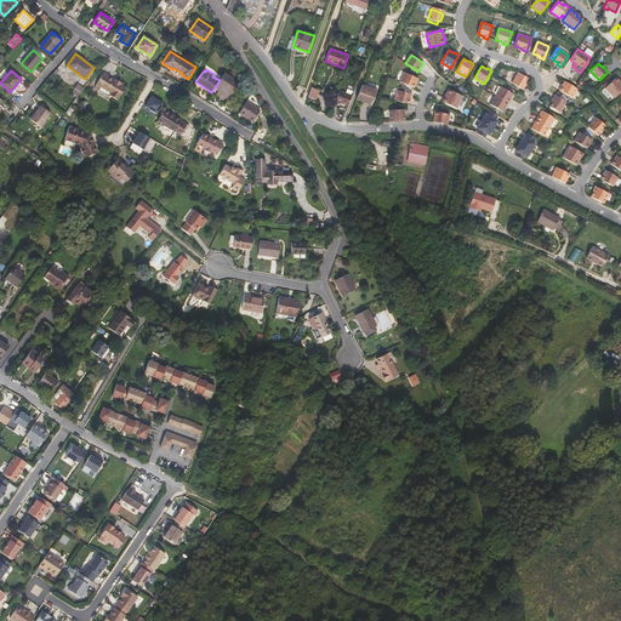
[(103,72),(95,86),(100,89),(98,91),(108,96),(108,95),(118,101),(126,87),(121,85),(123,84),(115,79),(114,80),(107,75),(108,75),(103,72)]
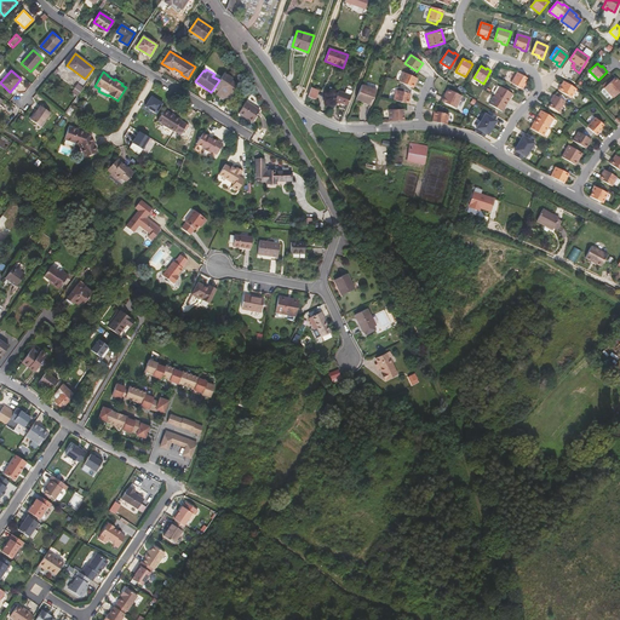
[(418,79),(403,72),(400,81),(413,89),(418,79)]
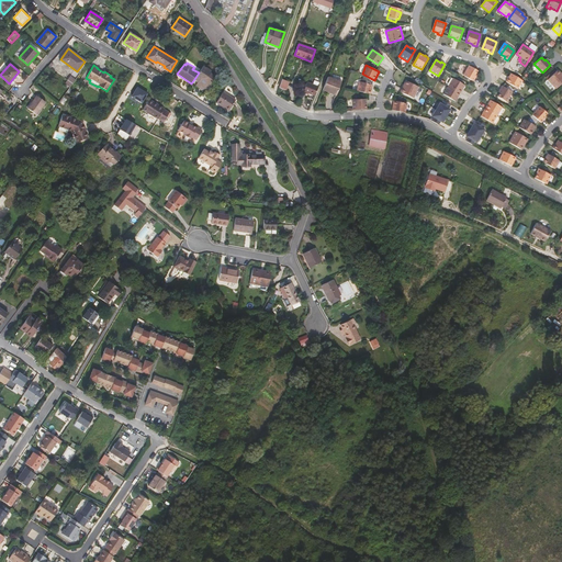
[(205,90),(215,76),(210,72),(211,71),(203,66),(199,72),(194,79),(199,82),(195,86),(202,90),(203,89),(205,90)]
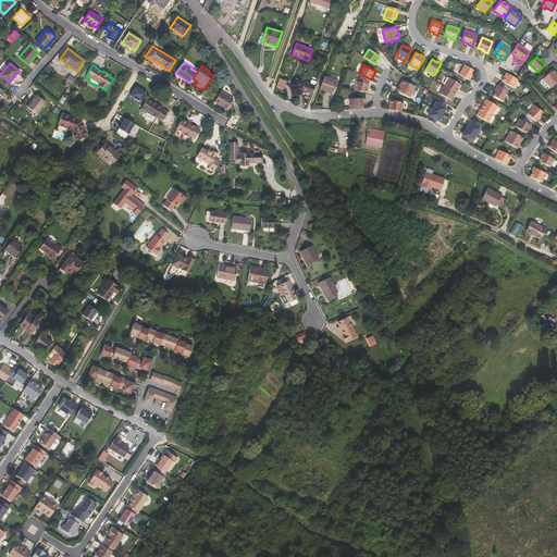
[(465,65),(457,78),(467,84),(472,74),(471,74),(473,70),(465,65)]
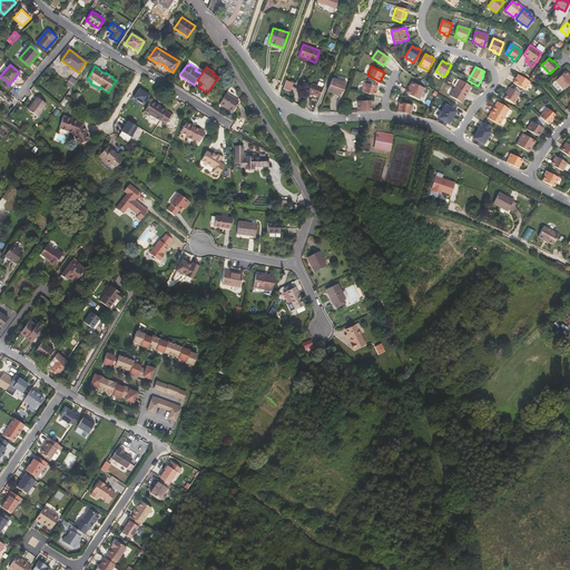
[(556,80),(563,90),(569,84),(569,75),(566,71),(556,80)]
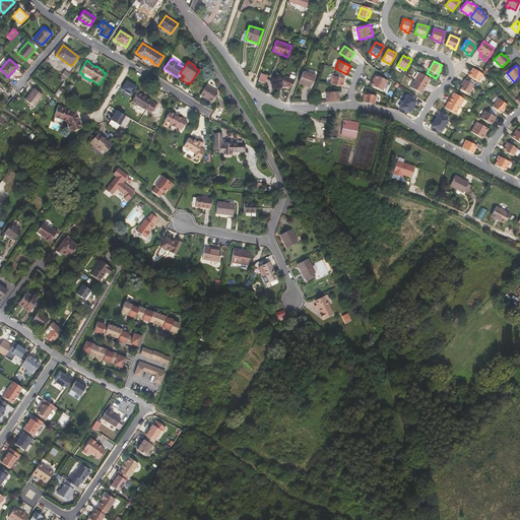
[(482,74),(472,67),(467,75),(478,81),(482,74)]
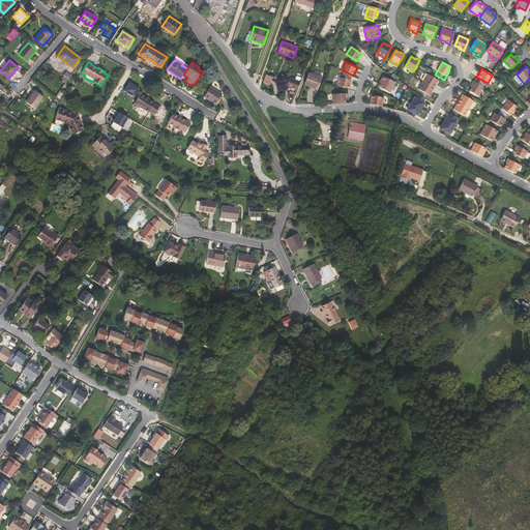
[(321,79),(310,74),(304,86),(316,91),(321,79)]
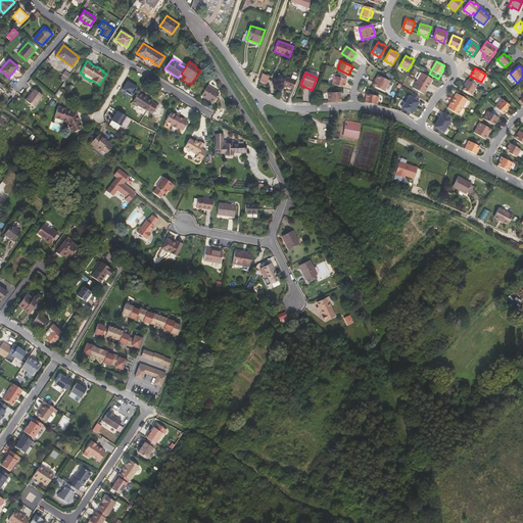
[(433,80),(422,73),(417,80),(428,87),(433,80)]
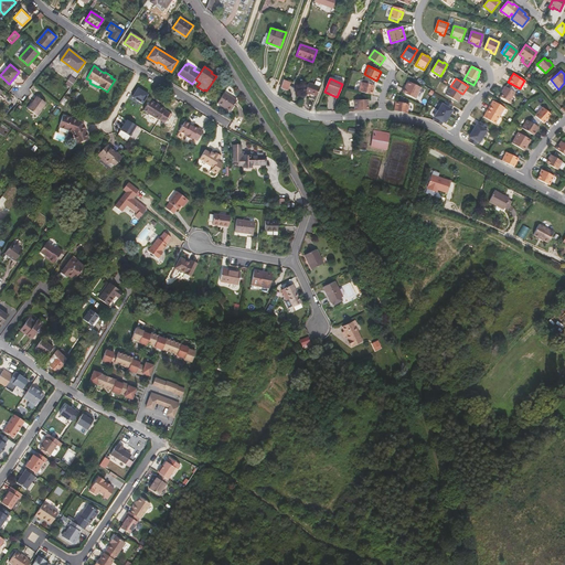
[(291,83),(284,80),(280,88),(288,91),(291,83)]
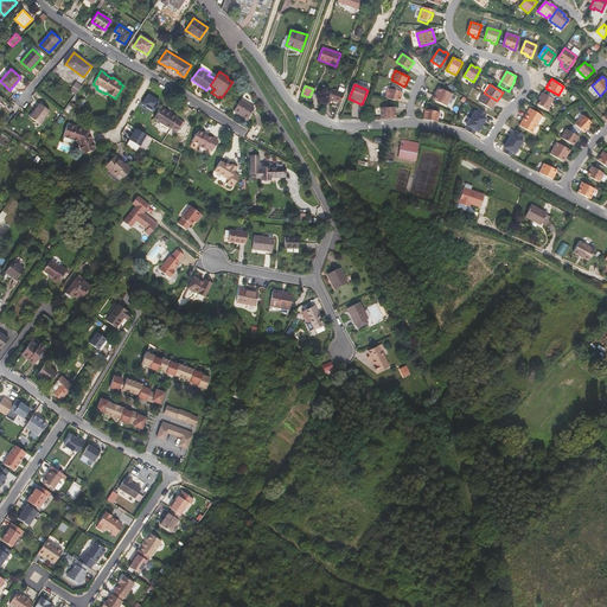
[(439,87),(433,100),(447,106),(452,94),(439,87)]
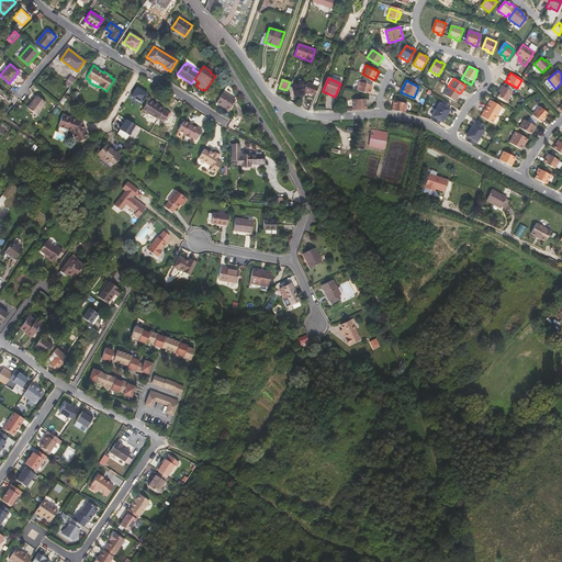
[(372,85),(359,81),(357,91),(370,94),(372,85)]
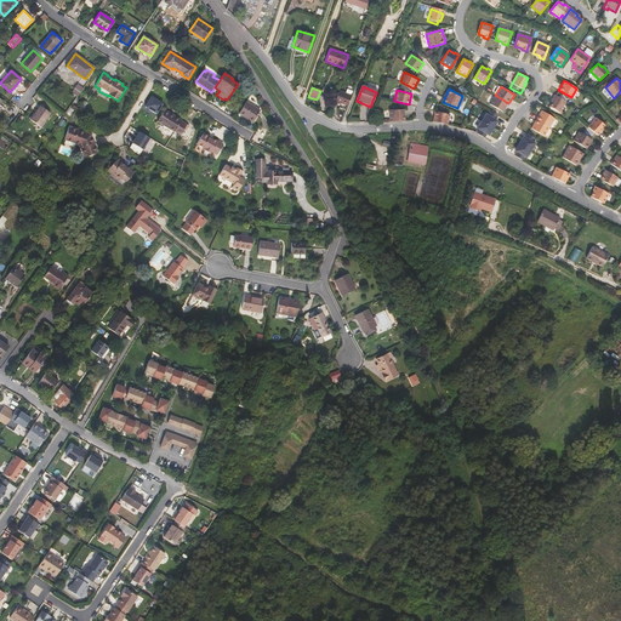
[(336,101),(347,106),(352,96),(340,91),(336,101)]
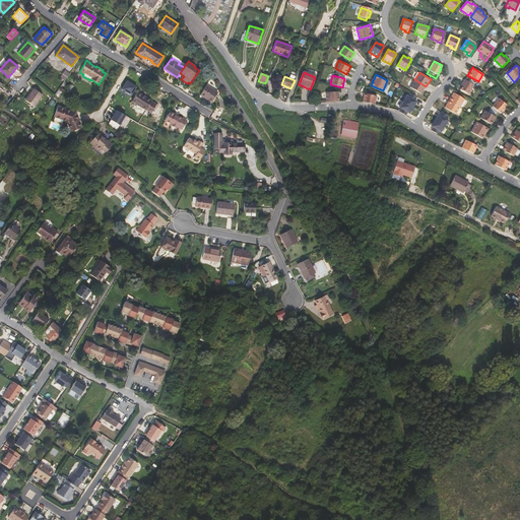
[(426,86),(414,79),(410,87),(421,93),(426,86)]
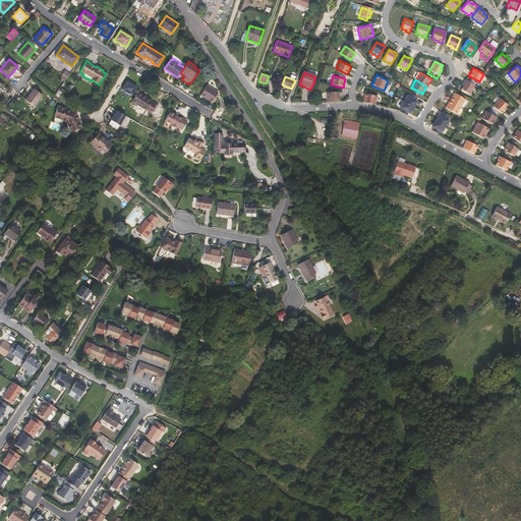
[(469,95),(475,85),(466,79),(462,85),(463,85),(461,90),(469,95)]
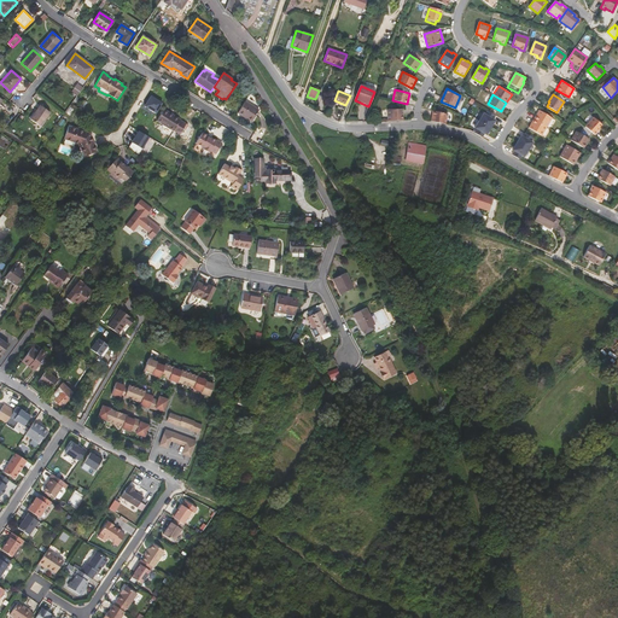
[(251,122),(260,110),(245,101),(238,114),(251,122)]
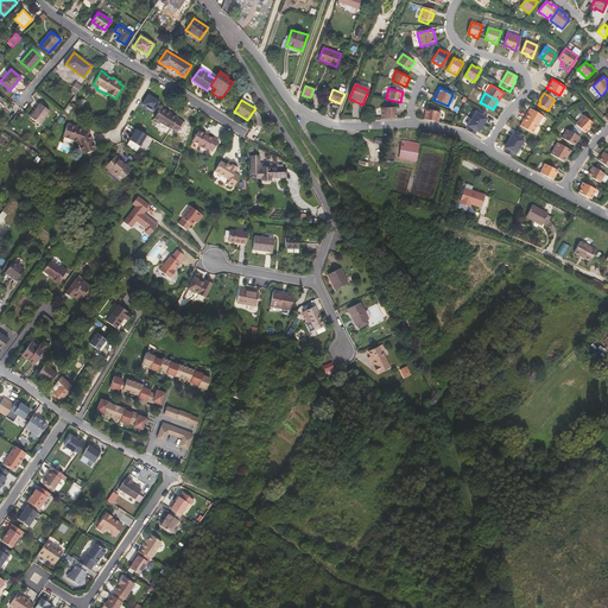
[(39,103),(30,118),(39,125),(50,111),(39,103)]
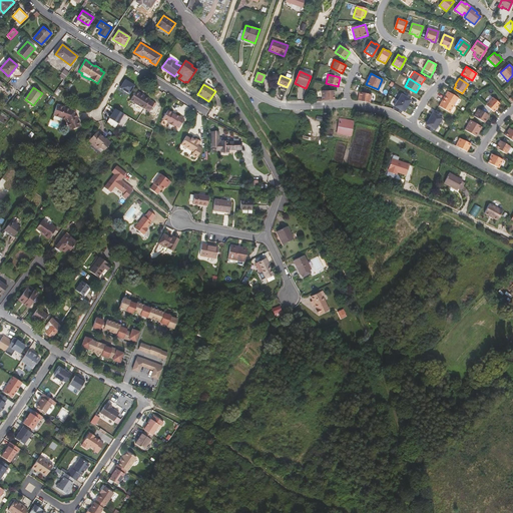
[(335,90),(322,91),(323,100),(335,100),(334,94),(335,94),(335,90)]
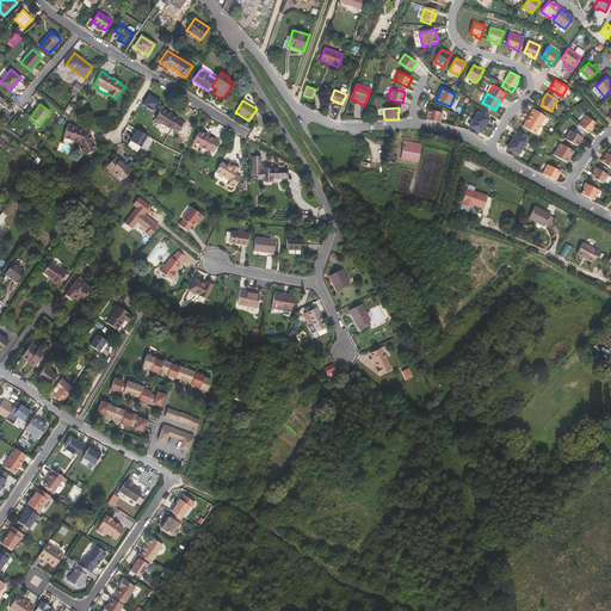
[(161,109),(155,119),(172,130),(172,129),(178,133),(184,122),(178,118),(179,118),(171,113),(171,115),(161,109)]
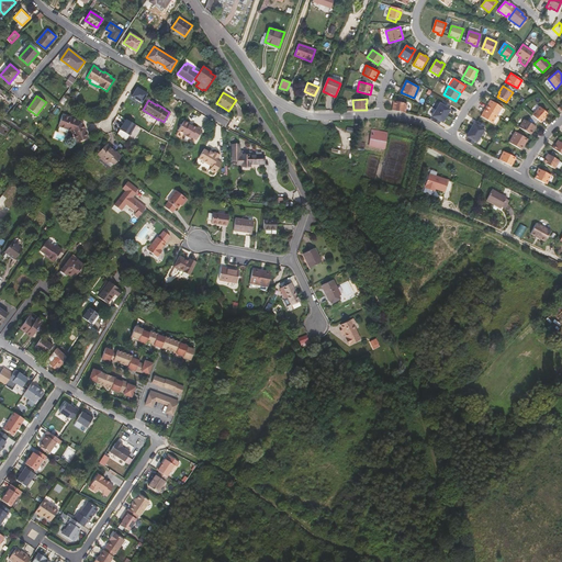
[(502,108),(491,100),(485,108),(497,115),(502,108)]
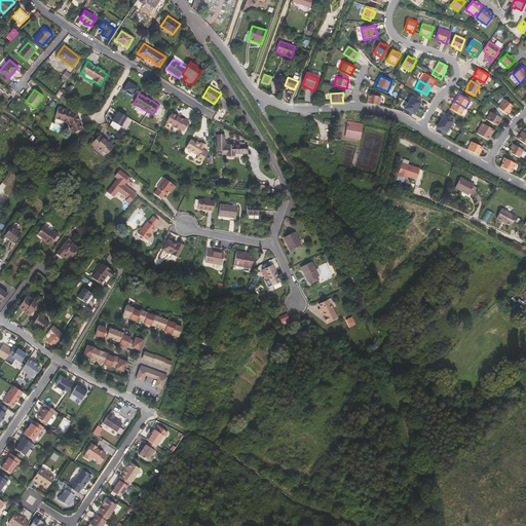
[(381,97),(369,95),(367,103),(379,106),(381,97)]
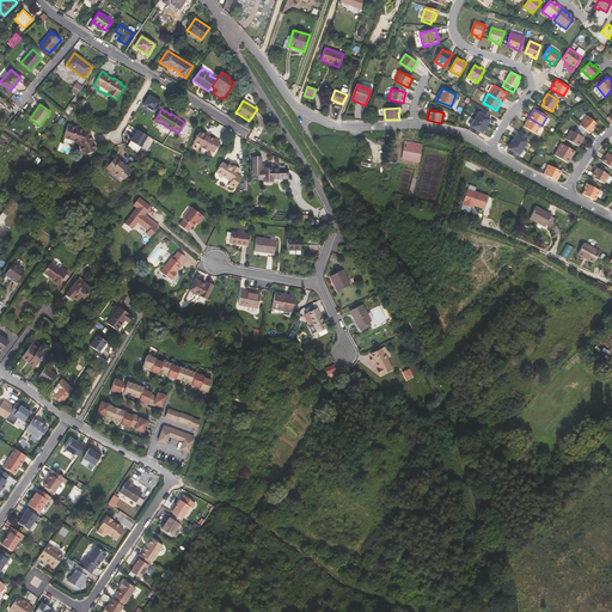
[(490,114),(483,110),(481,114),(479,112),(475,120),(485,127),(490,120),(488,118),(490,114)]
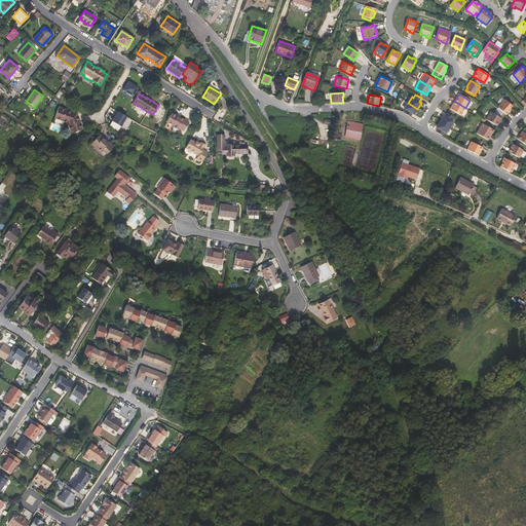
[(505,100),(498,108),(506,115),(511,110),(510,109),(513,106),(505,100)]
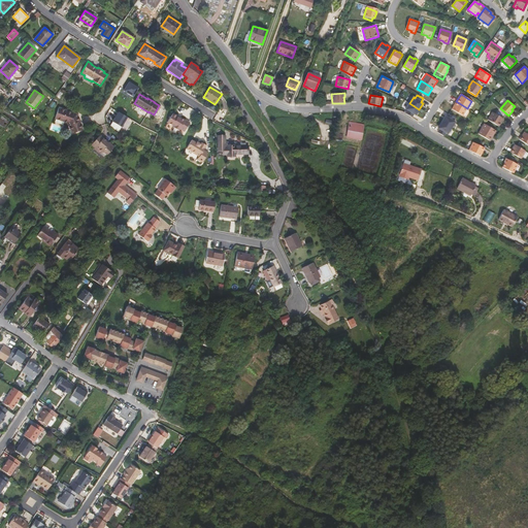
[(467,108),(456,101),(452,109),(463,116),(467,108)]
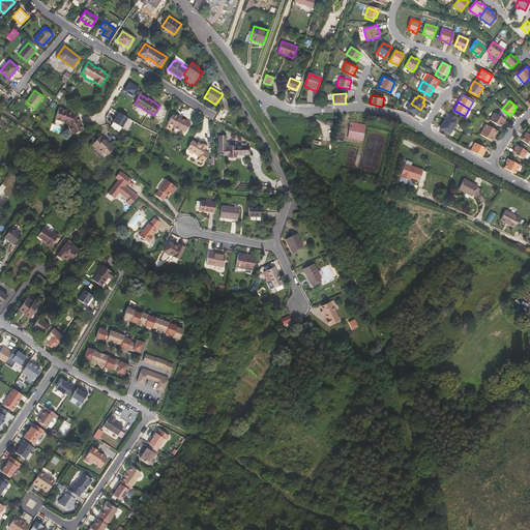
[(420,110),(411,104),(407,110),(409,111),(407,114),(413,118),(414,116),(415,114),(417,116),(420,110)]
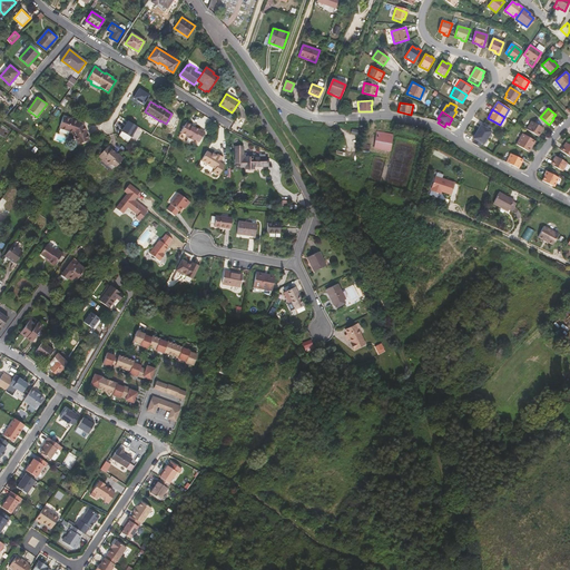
[(64,116),(59,128),(74,133),(78,145),(89,140),(84,123),(78,121),(71,119),(64,116)]
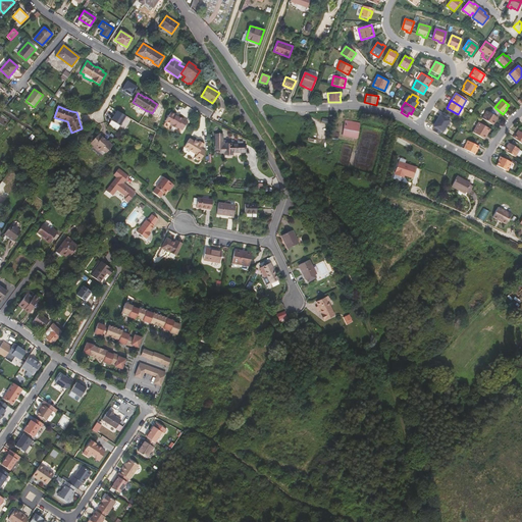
[(122,113),(113,108),(107,118),(116,123),(122,113)]
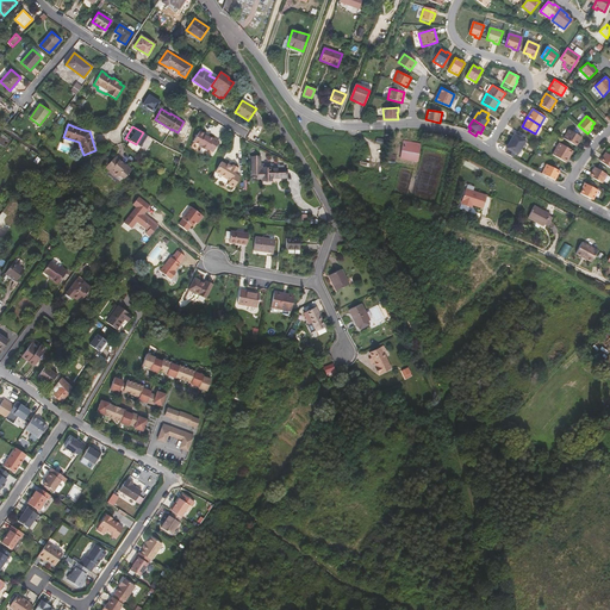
[(212,138),(199,130),(192,141),(199,145),(199,147),(205,150),(206,148),(212,151),(218,141),(212,138)]
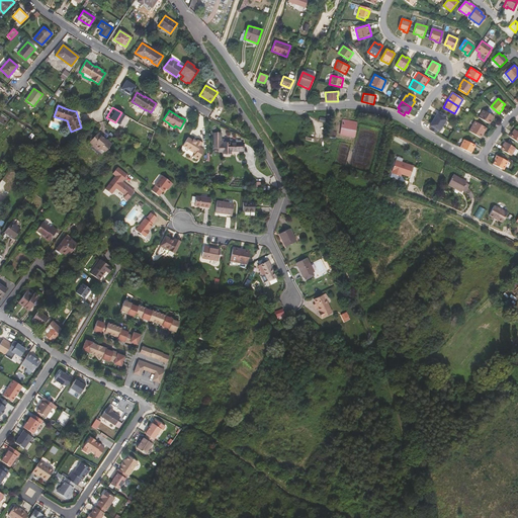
[(494,116),(483,110),(479,117),(490,123),(494,116)]
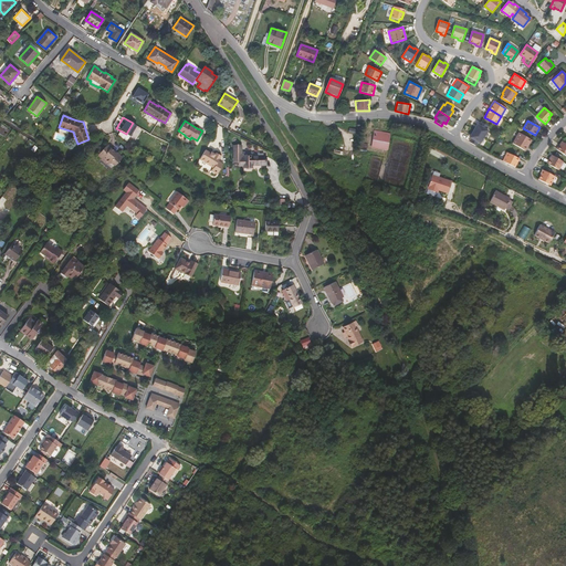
[(488,126),(481,122),(479,125),(478,124),(473,130),(484,137),(488,130),(485,129),(488,126)]
